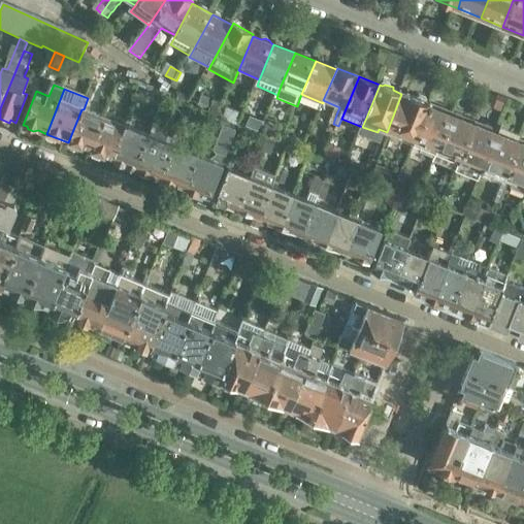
[(401,94),(387,132),(401,138),(400,141),(414,146),(429,108),(430,105),(428,105),(428,101),(421,98),(418,100),(401,94)]
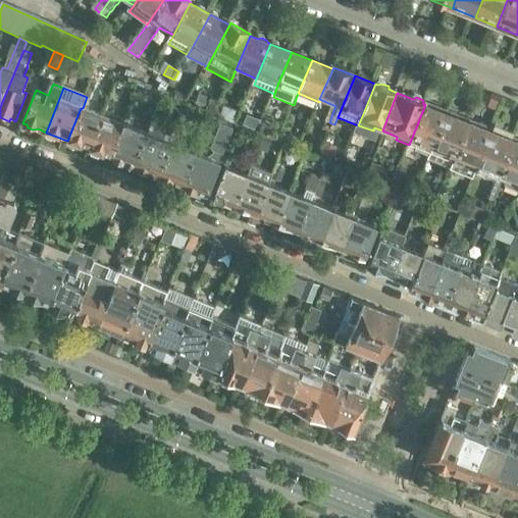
[(417,152),(430,157),(448,116),(446,116),(444,111),(437,109),(434,111),(424,107),(409,145),(418,149),(417,152)]
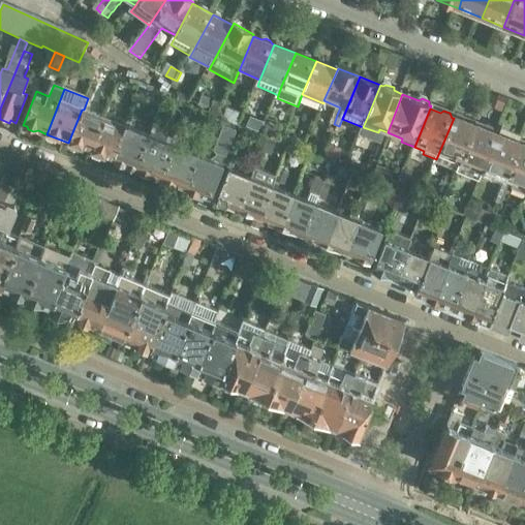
[(82,110),(68,143),(91,152),(104,119),(84,110),(82,110)]
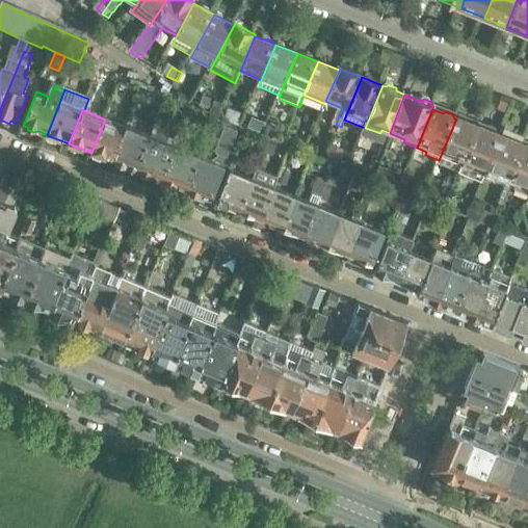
[(439,160),(438,164),(460,174),(462,173),(478,128),(469,125),(469,120),(462,117),(458,120),(456,119),(439,160)]
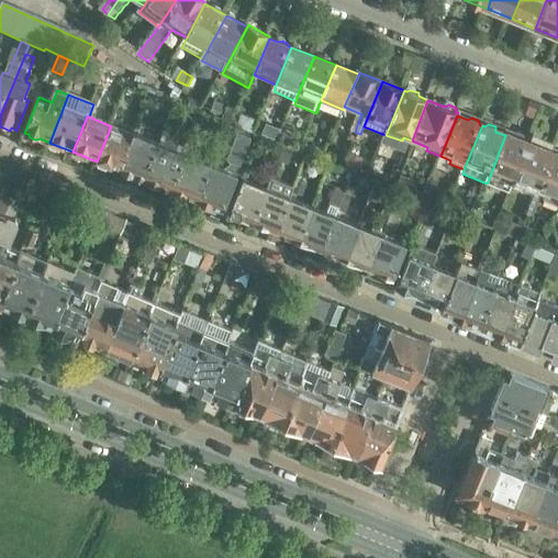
[(269,125),(265,136),(279,143),(283,132),(269,125)]
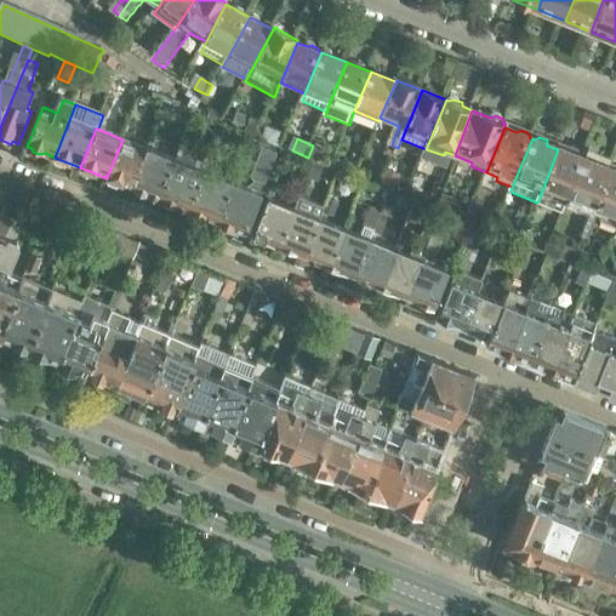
[(123,140),(107,178),(133,189),(149,149),(123,140)]
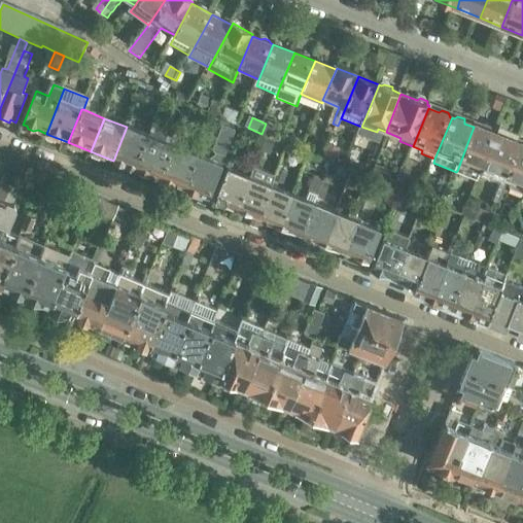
[(135,170),(161,180),(174,146),(176,147),(184,129),(176,126),(169,144),(148,136),(135,170)]
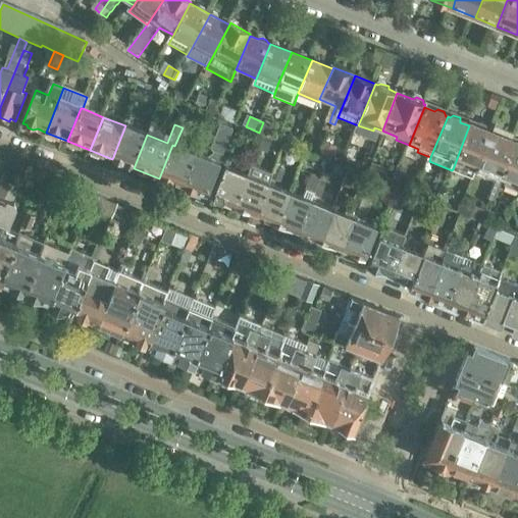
[(263,124),(259,135),(269,139),(273,128),(263,124)]
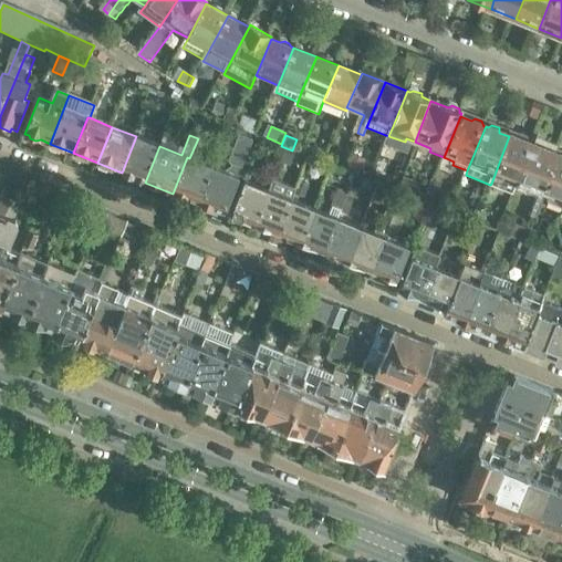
[(122,173),(145,183),(159,146),(136,136),(122,173)]
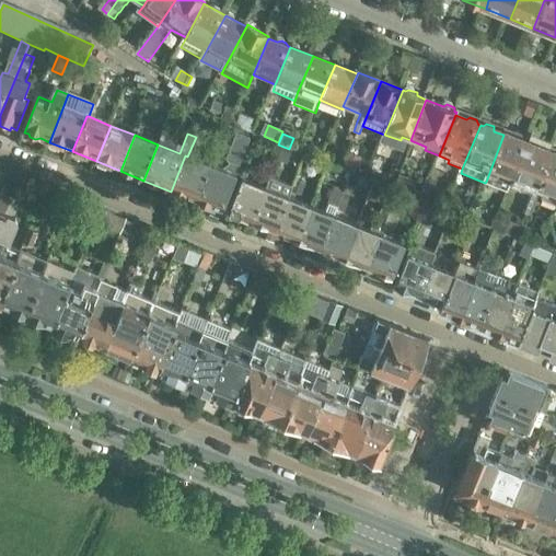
[(210,166),(196,201),(223,212),(238,177),(252,140),(240,135),(226,172),(215,168),(210,166)]
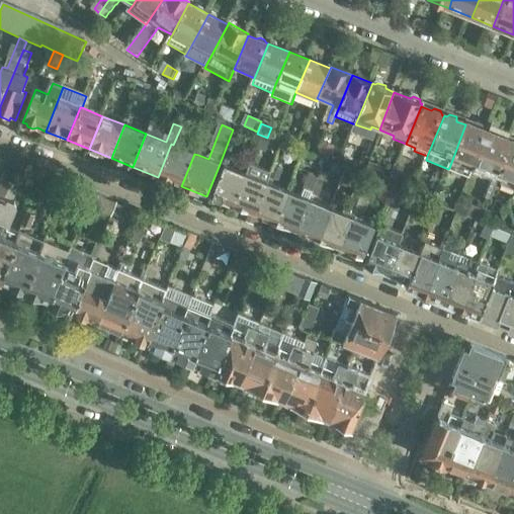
[(449,168),(448,169),(470,177),(472,174),(488,134),(486,133),(485,129),(479,126),(476,129),(465,124),(449,168)]
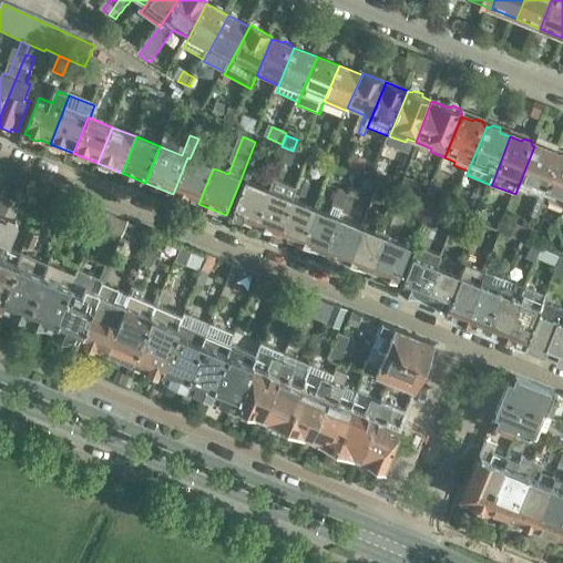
[(187,157),(173,194),(198,204),(213,169),(217,170),(225,149),(216,145),(207,166),(190,159),(187,157)]
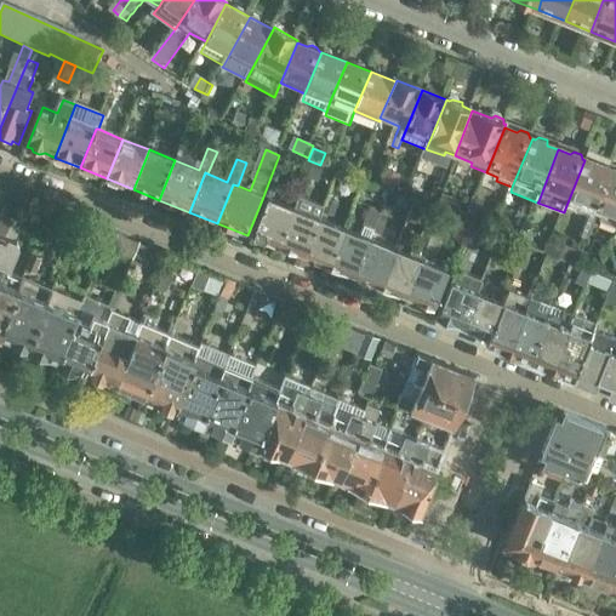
[(585,160),(565,209),(581,216),(583,212),(593,216),(611,171),(599,166),(599,161),(592,159),(587,160),(585,160)]
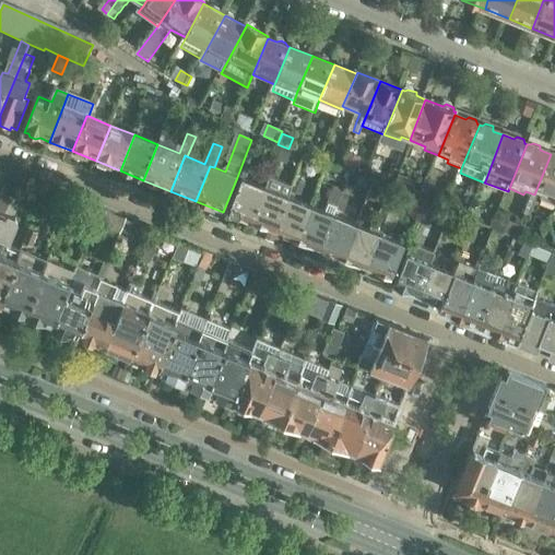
[(396,162),(401,164),(405,153),(400,151),(396,162)]
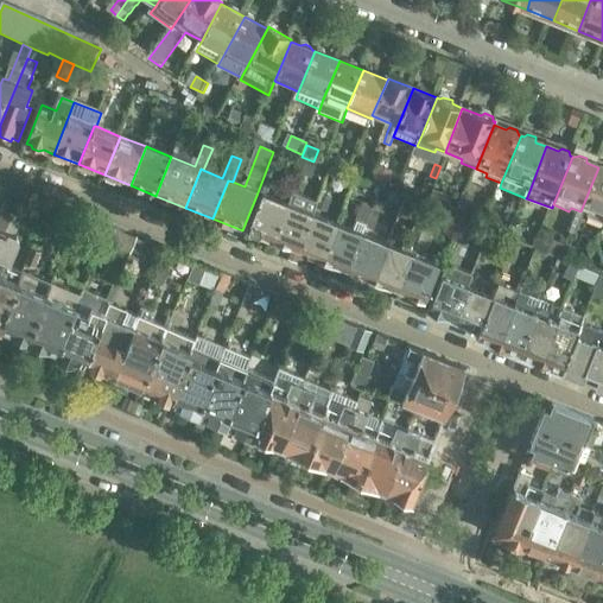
[(589,219),(602,224),(602,169),(598,167),(581,211),(590,215),(589,219)]
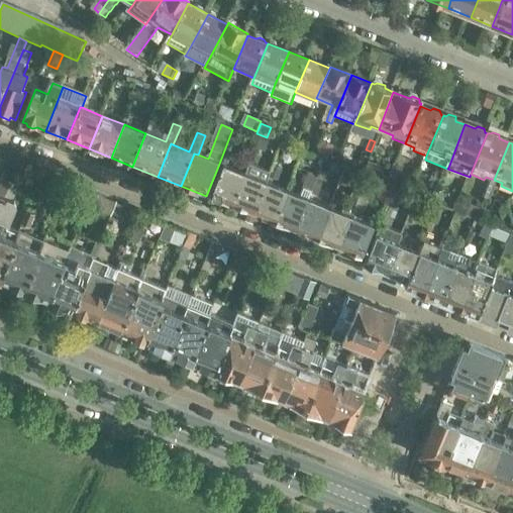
[(228,161),(234,163),(239,149),(233,147),(228,161)]
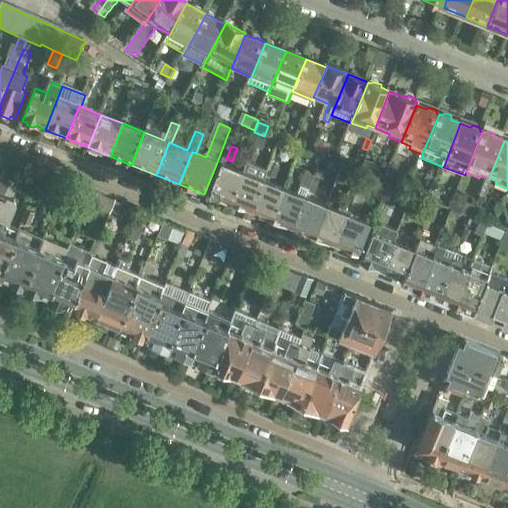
[(366,171),(380,177),(384,167),(369,162),(366,171)]
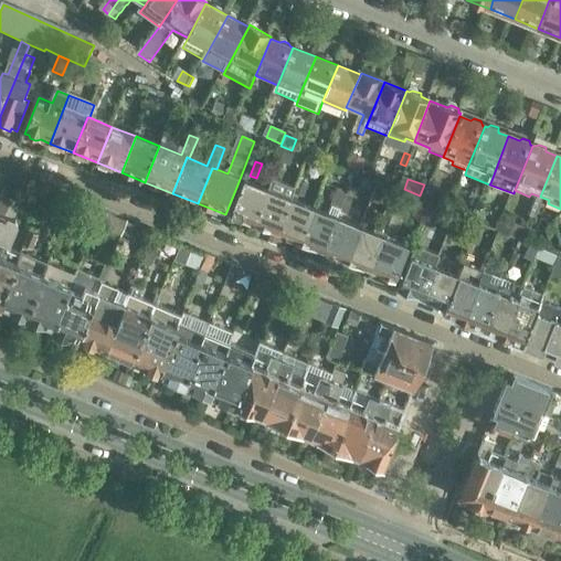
[(231,218),(254,226),(270,191),(245,181),(231,218)]
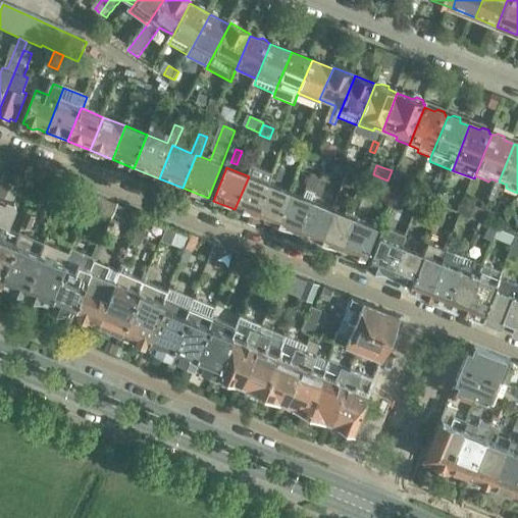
[(249,176),(235,209),(257,218),(270,186),(273,176),(252,168),(249,176)]
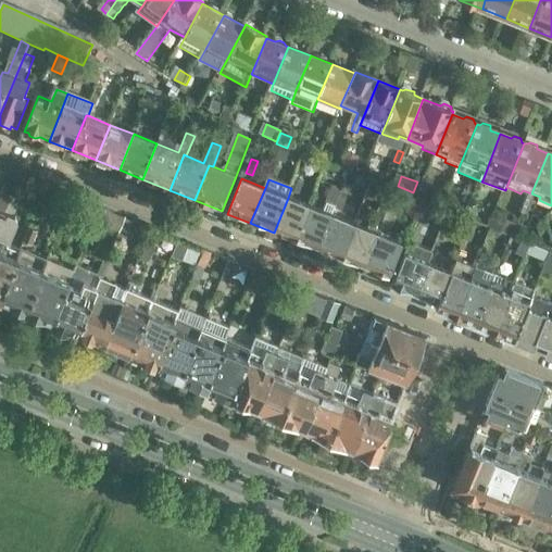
[(466,203),(473,205),(481,186),(474,183),(466,203)]
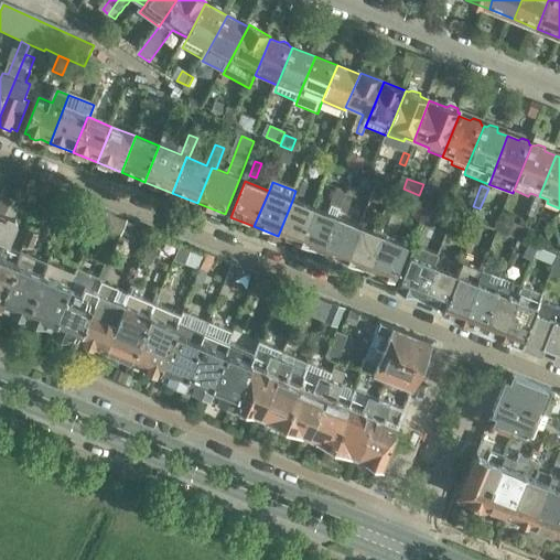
[(0,232),(11,206),(13,207),(20,191),(10,186),(0,208),(0,232)]
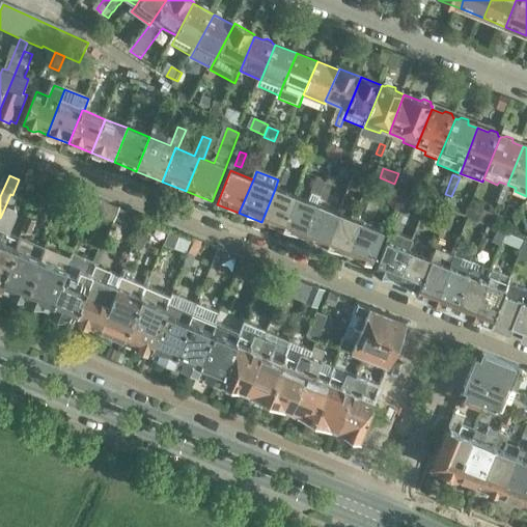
[(316,195),(326,199),(331,184),(323,181),(316,195)]
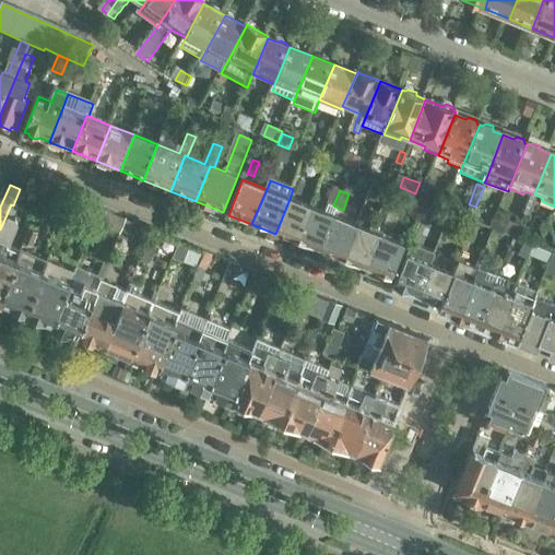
[(39,216),(49,221),(58,201),(47,197),(39,216)]
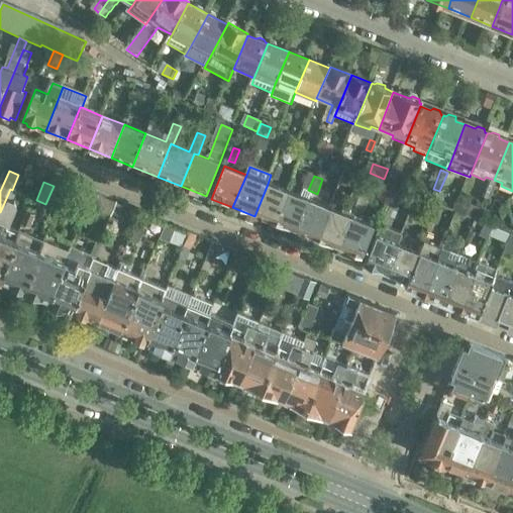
[(495,182),(488,199),(493,202),(500,184),(495,182)]
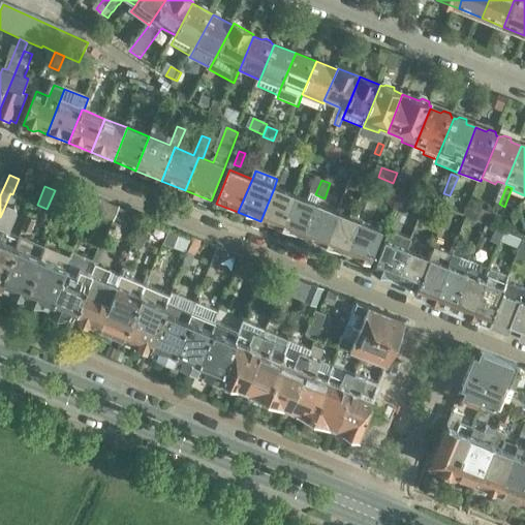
[(260,221),(283,230),(297,197),(274,188),(260,221)]
